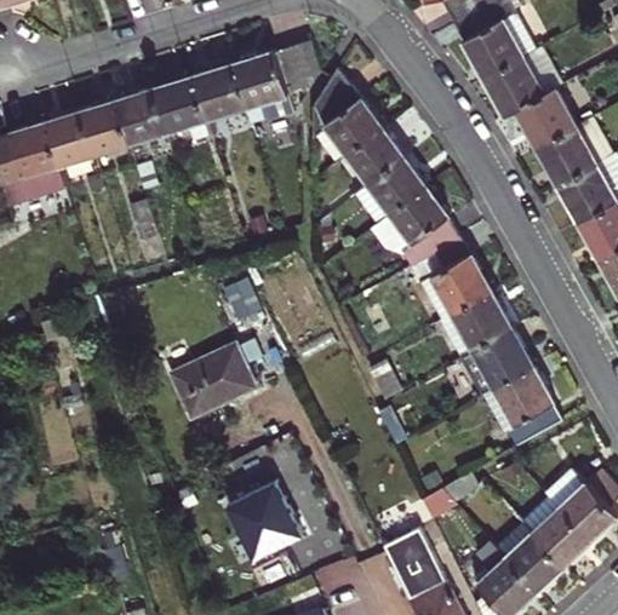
[(425,0),(427,4),(434,1),(436,0),(440,0),(455,26),(502,0),(425,0)]
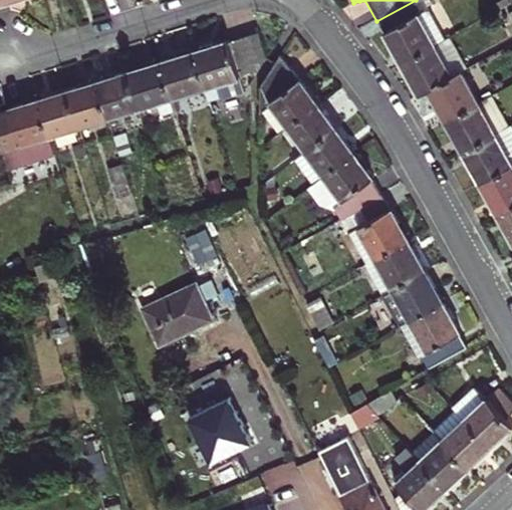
[(402,66),(444,43),(420,0),(416,0),(376,21),(390,44),(402,66)]
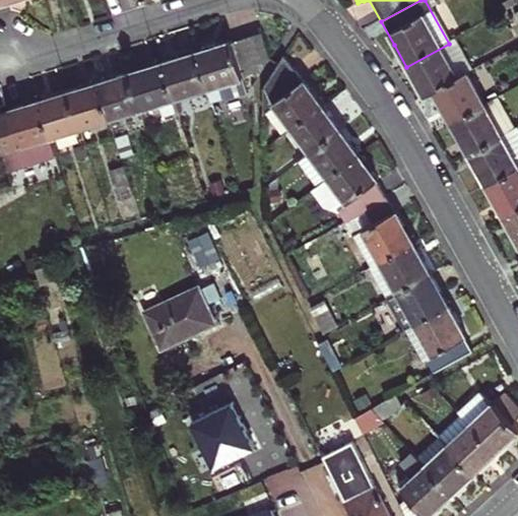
[(502,14),(517,4),(517,0),(516,0),(500,9),(502,14)]
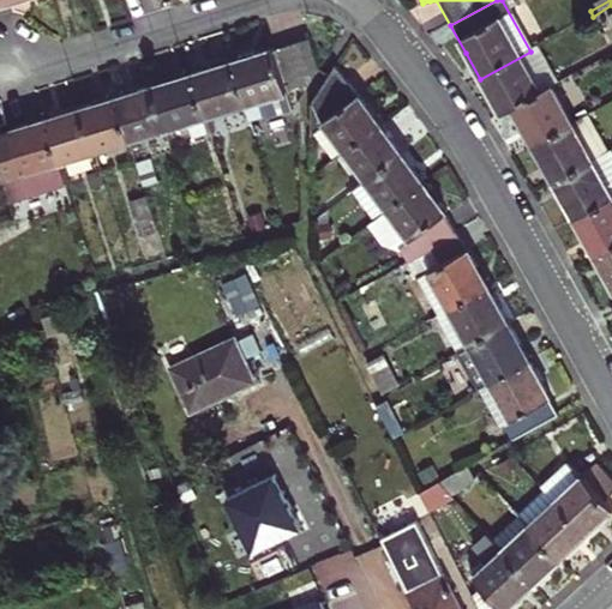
[(309,42),(273,54),(273,52),(252,59),(232,65),(245,108),(250,122),(267,116),(268,120),(292,113),(286,94),(303,88),(305,95),(318,73),(309,42)]
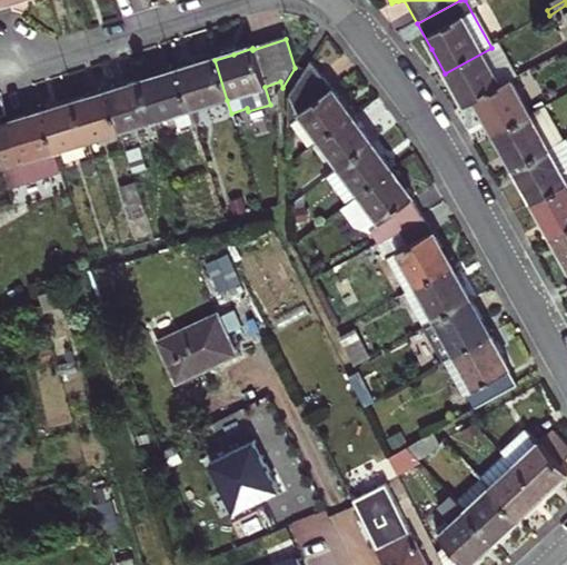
[(474,102),(510,82),(516,80),(497,45),(491,48),(445,73),(455,91),(464,108),(474,102)]
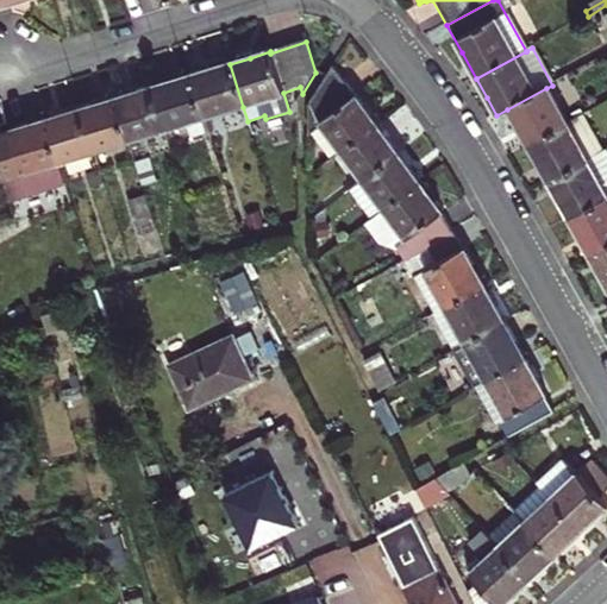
[(202,119),(243,107),(230,64),(210,70),(189,76),(202,119)]
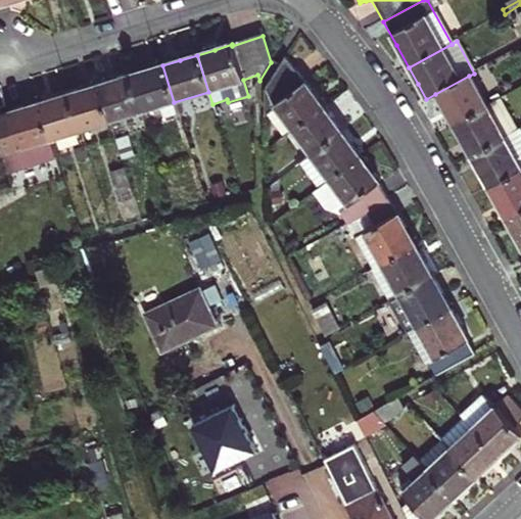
[(304,84),(285,58),(264,91),(265,116),(269,116),(284,138),(292,132),(324,108),(304,84)]
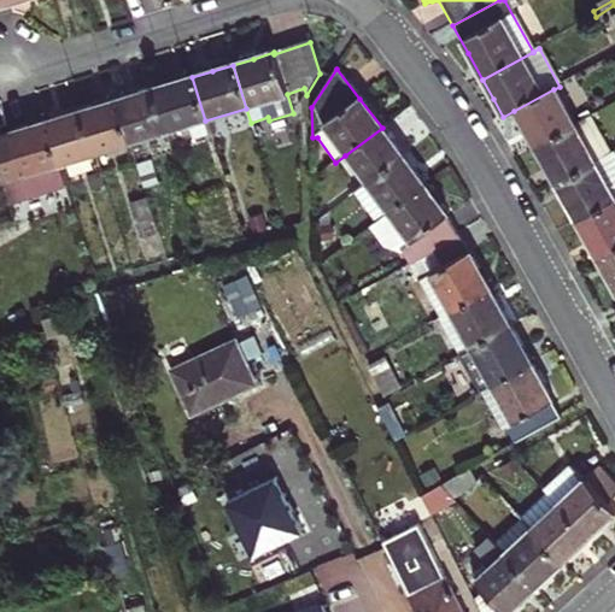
[(193,142),(210,136),(205,121),(192,77),(171,83),(151,90),(164,134),(188,127),(193,142)]
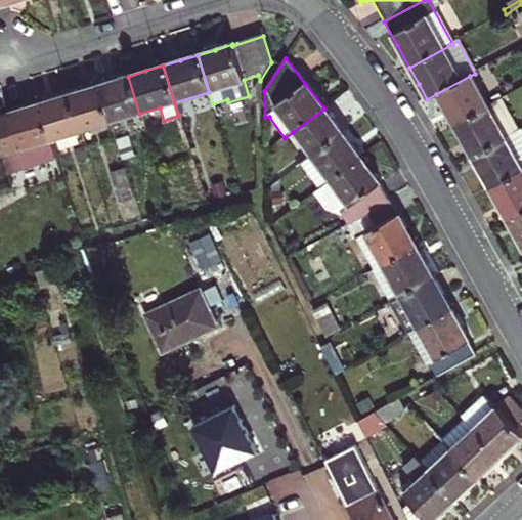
[(454,126),(488,107),(470,76),(436,94),(445,111),(454,126)]
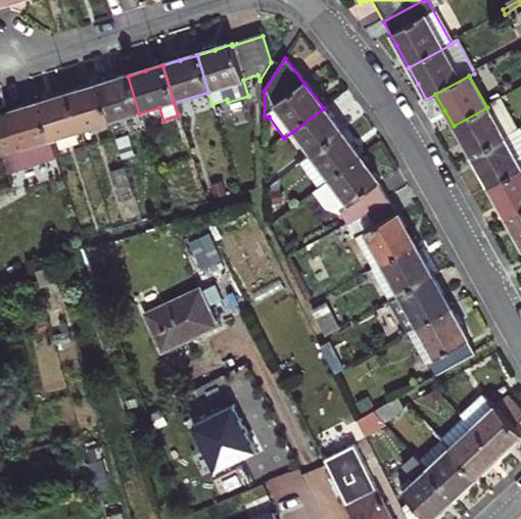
[(139,113),(128,77),(112,81),(98,86),(109,123),(139,113)]
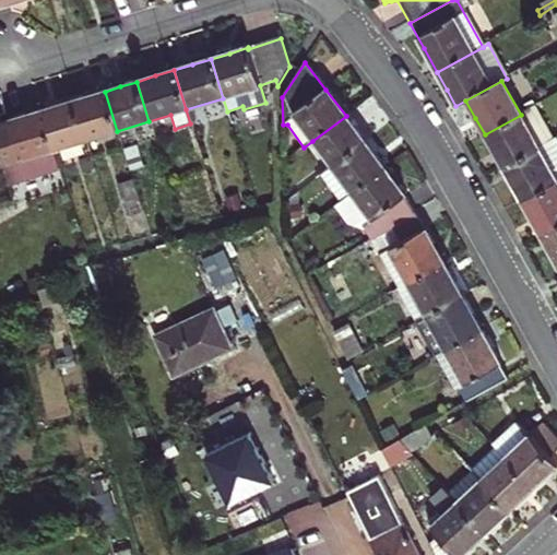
[(85,141),(117,131),(105,92),(89,97),(73,102),(85,141)]
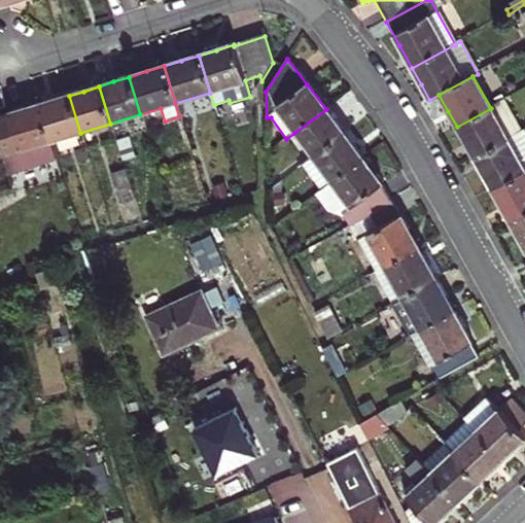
[(50,142),(80,133),(69,96),(54,101),(39,105),(50,142)]
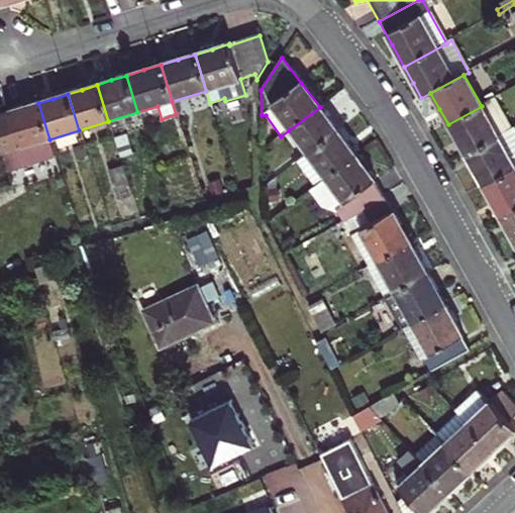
[(510,131),(493,100),(482,106),(448,124),(456,140),(466,156),(510,131)]
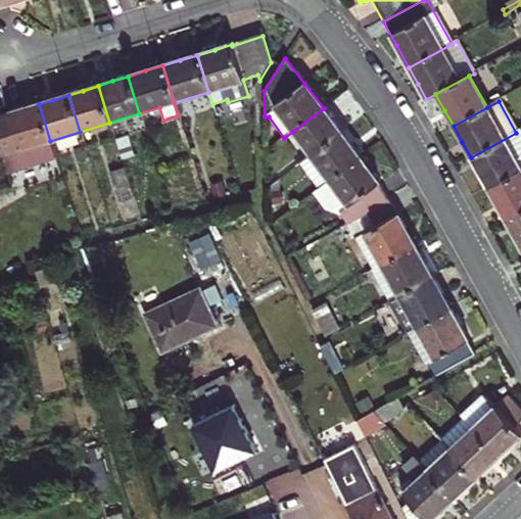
[(50,141),(39,104),(24,109),(9,113),(9,114),(0,116),(0,147),(7,173),(26,168),(20,150),(50,141)]
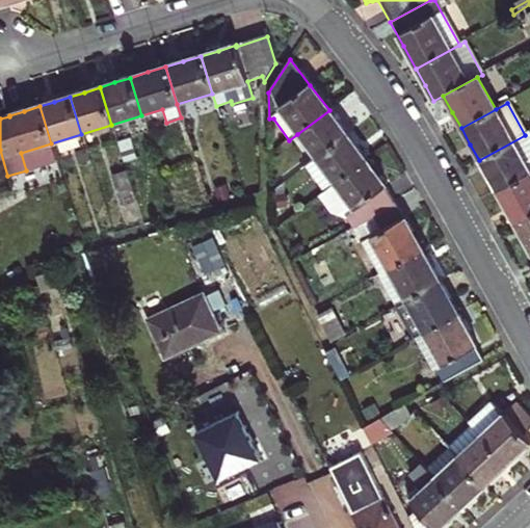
[(317,159),(348,136),(338,123),(329,110),(297,134),(309,149),(317,159)]
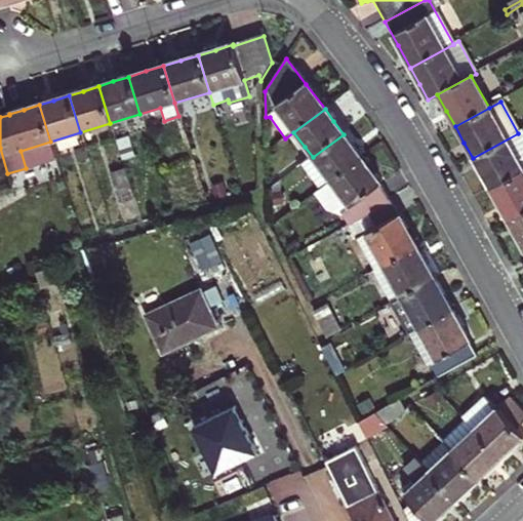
[(522,171),(522,133),(521,131),(518,133),(473,158),(481,174),(490,190),(522,171)]
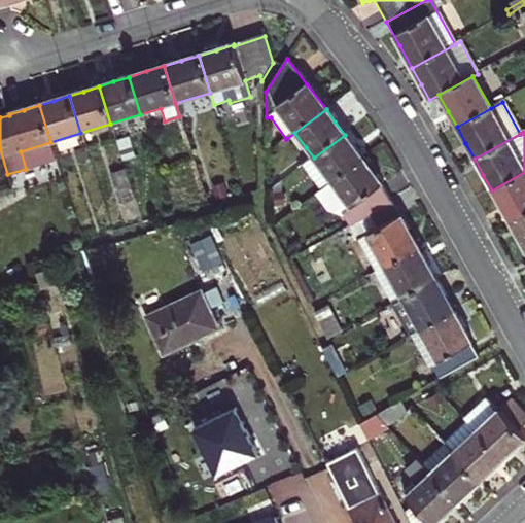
[(345,135),(314,158),(333,183),(363,160),(354,147),(345,135)]
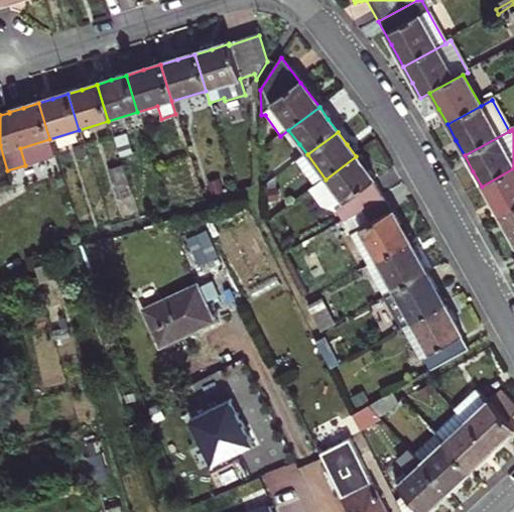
[(116,140),(121,158),(130,155),(125,138),(116,140)]
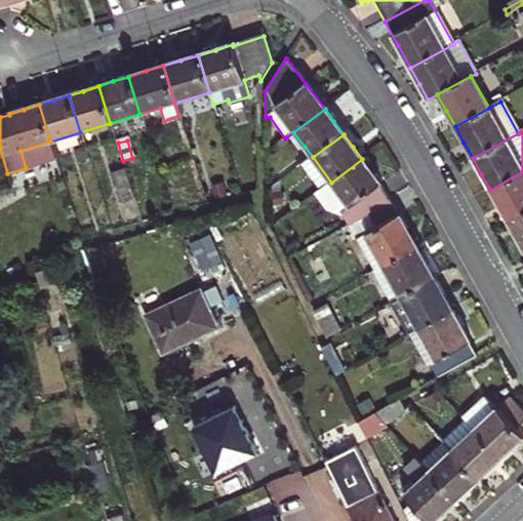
[(77,163),(86,160),(83,150),(74,153),(77,163)]
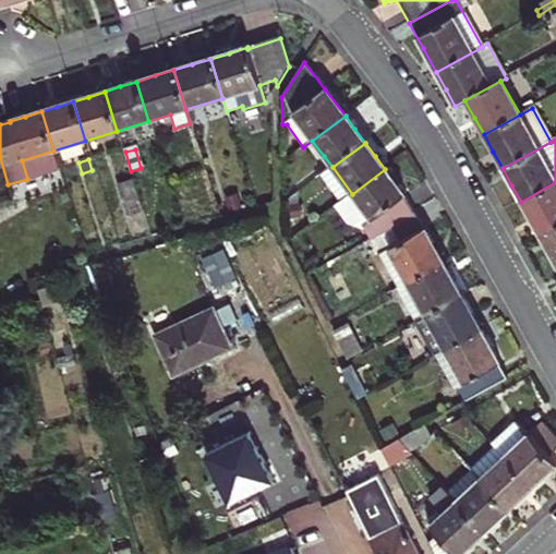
[(339,203),(352,194),(333,167),(319,177),(339,203)]
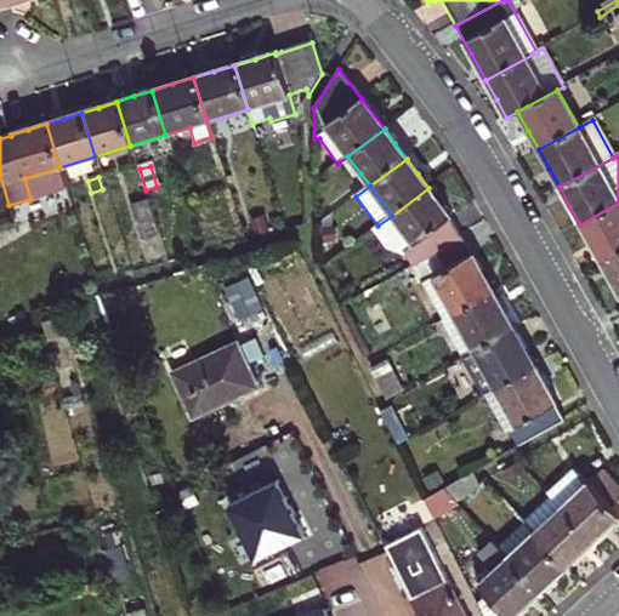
[(403,252),(412,269),(461,240),(450,218),(439,204),(429,188),(392,216),(414,245),(403,252)]
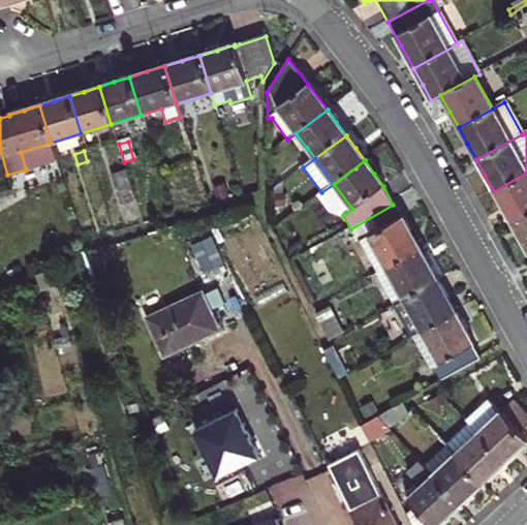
[(120,208),(134,203),(125,173),(111,178),(120,208)]
